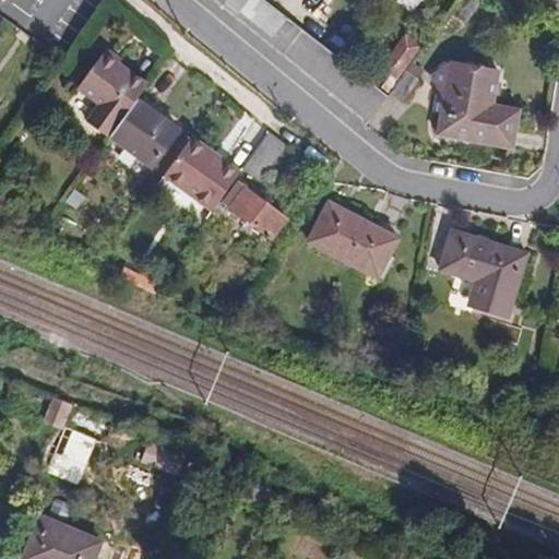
[(482,0),(458,0),(449,12),(466,24),(482,0)]
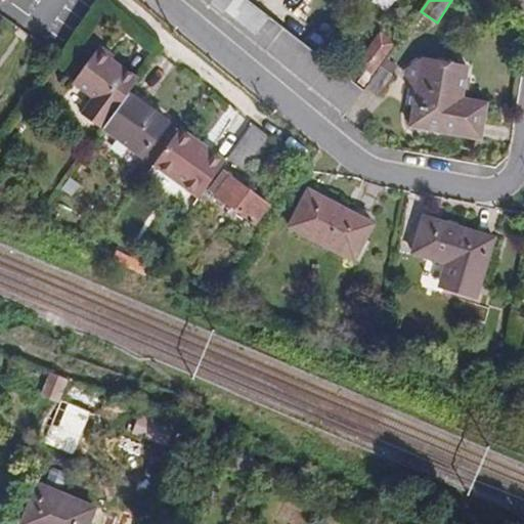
[(359,64),(372,74),(393,43),(381,34),(359,64)]
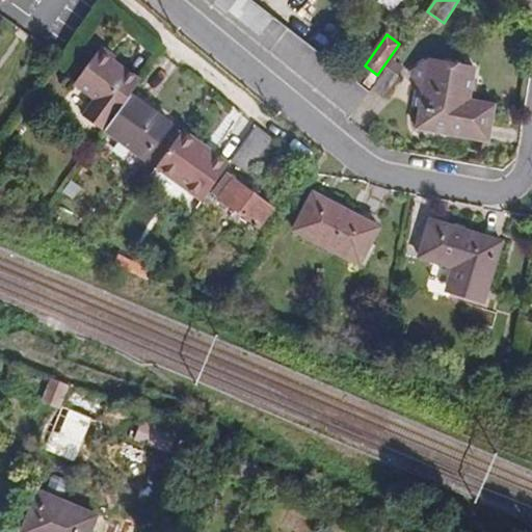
[(81,114),(104,130),(129,95),(139,81),(98,51),(73,84),(92,99),(81,114)]
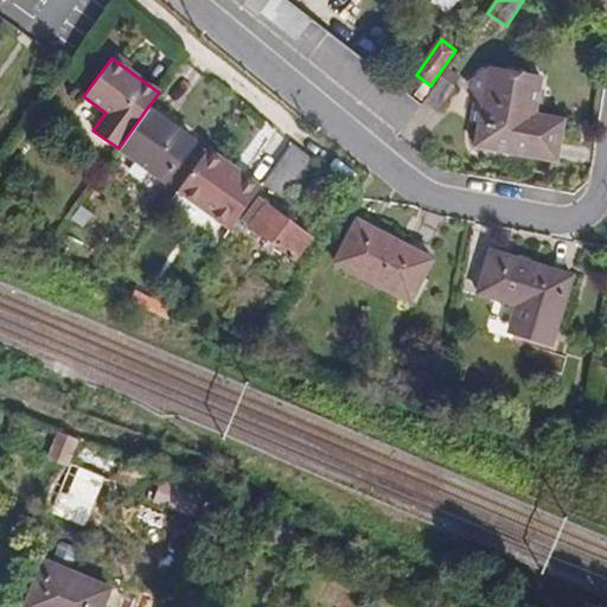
[(541,77),(483,68),(467,87),(483,104),(475,146),(556,161),(564,120),(535,114),(541,77)]
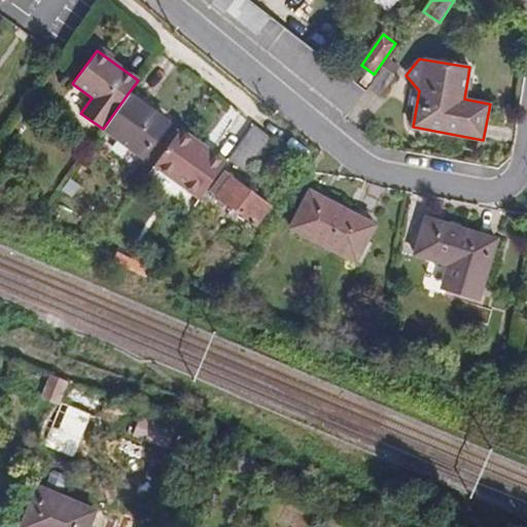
[(395,76),(383,68),(370,86),(381,95),(395,76)]
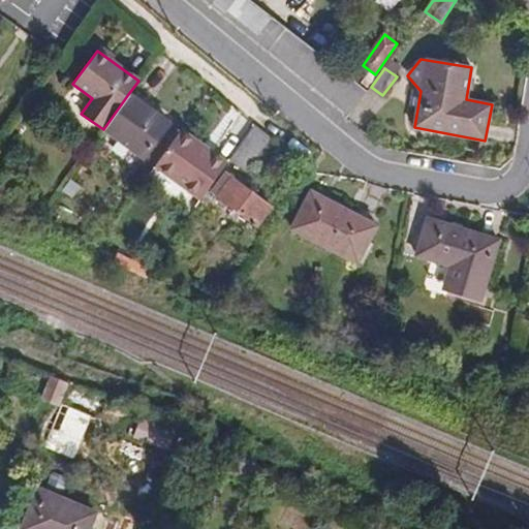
[(128,94),(103,129),(144,158),(168,123),(128,94)]
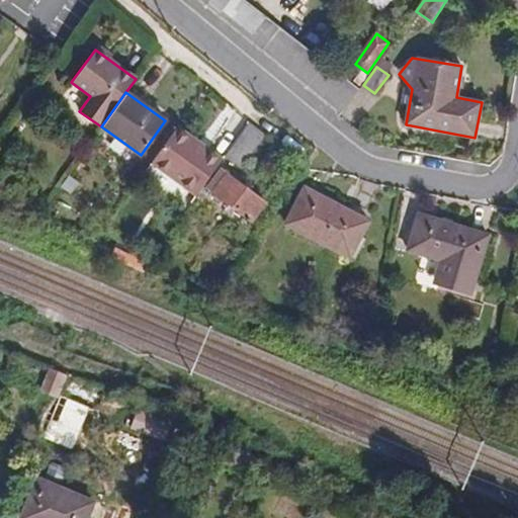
[(248,120),(223,157),(239,168),(263,133),(248,120)]
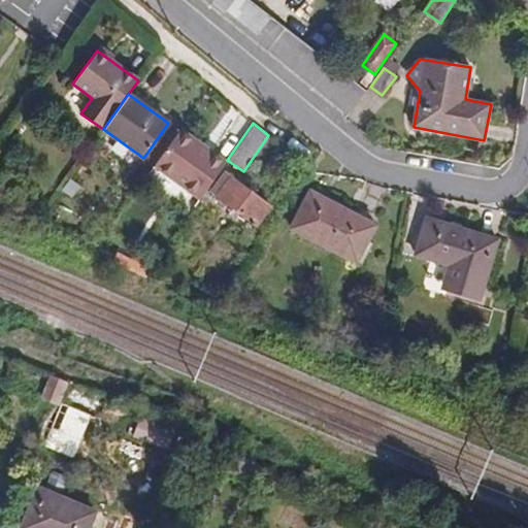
[(180,129),(176,134),(206,155),(210,150),(180,129)]
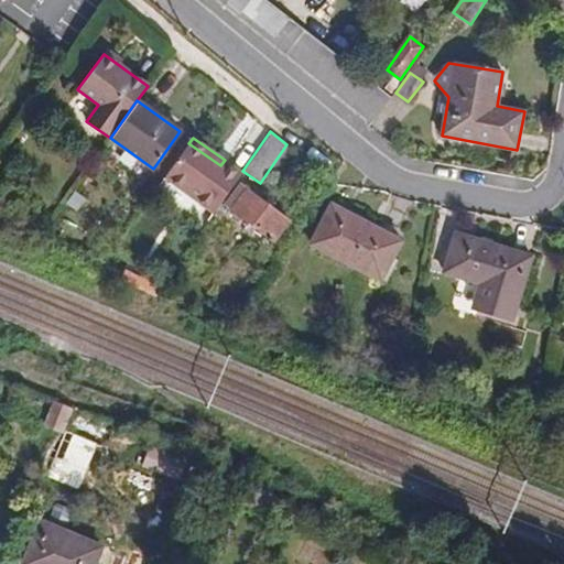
[(188,143),(164,177),(215,213),(242,172),(225,160),(220,165),(188,143)]
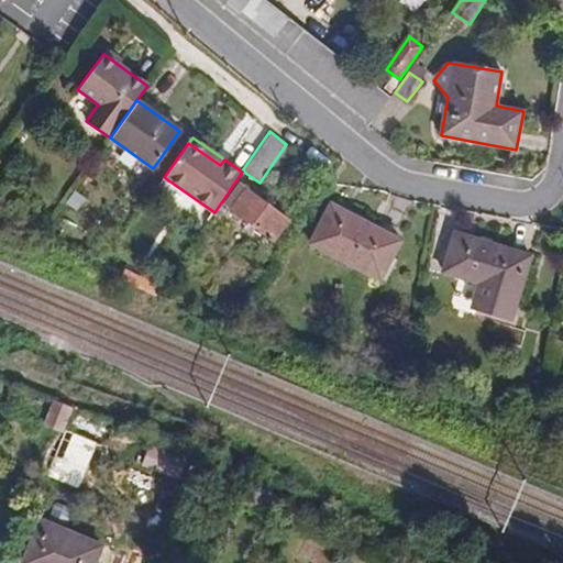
[(256,227),(274,241),(288,221),(240,185),(225,205),(250,222),(256,227)]
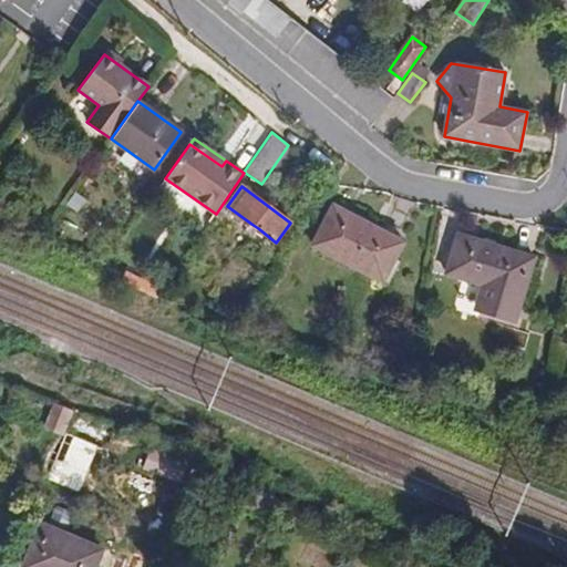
[(333,205),(312,245),(382,282),(403,241),(333,205)]
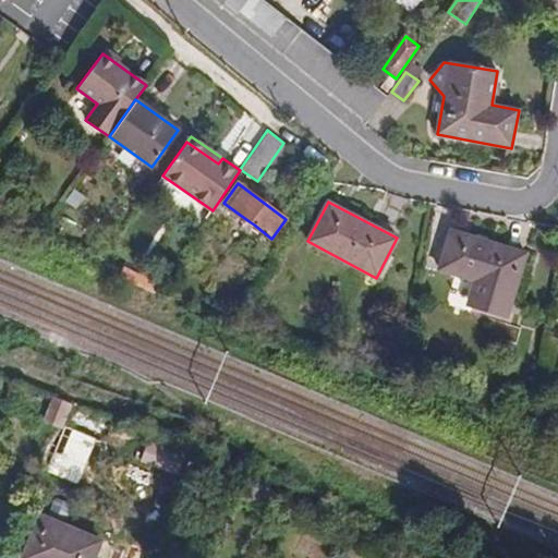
[(251,229),(254,225),(247,220),(243,225),(251,229)]
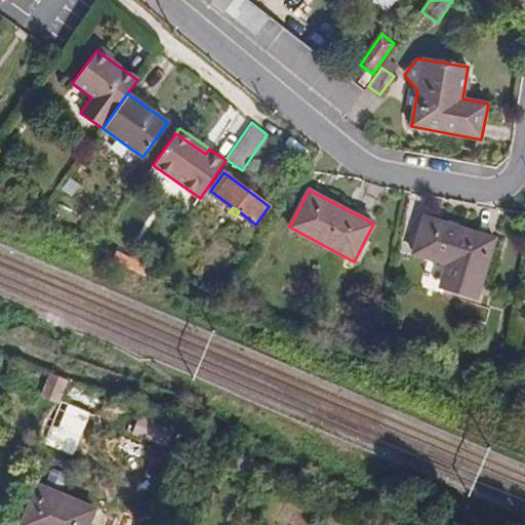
[(494,239),(425,217),(413,254),(451,266),(444,290),(476,299),(494,239)]
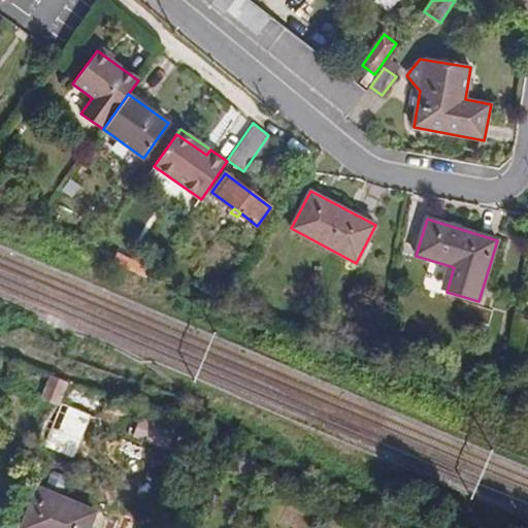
[(430,265),(426,286),(440,290),(446,268),(430,265)]
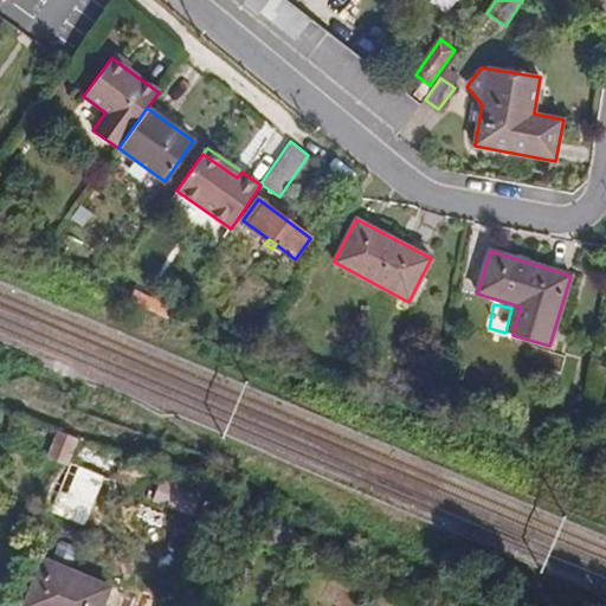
[(176,305),(167,320),(182,328),(191,314),(176,305)]
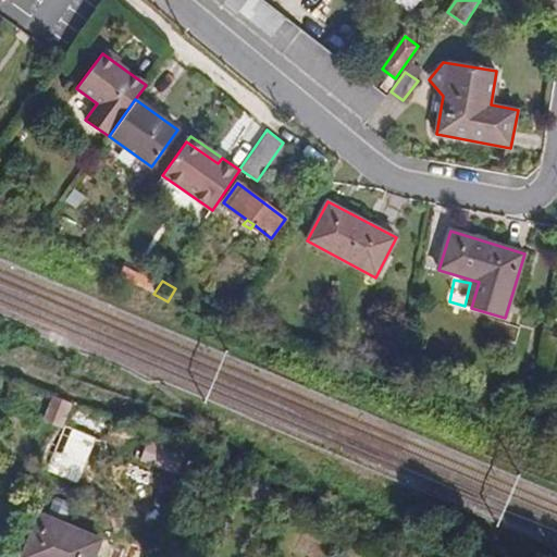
[(26,384),(12,380),(2,405),(16,410),(26,384)]
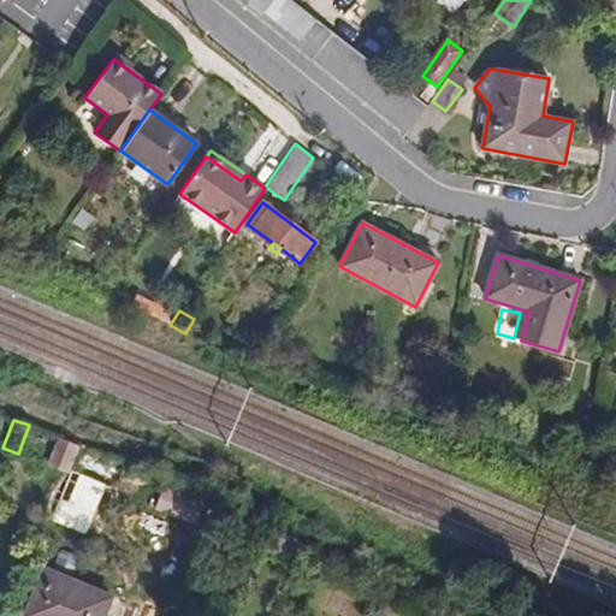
[(164,491),(159,510),(199,520),(203,501),(164,491)]
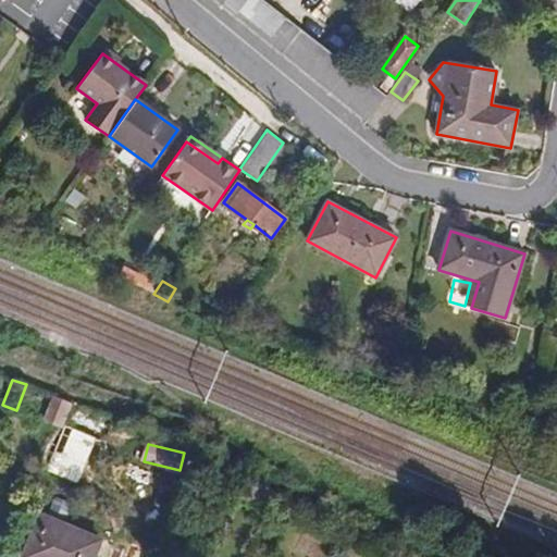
[(93,556),(100,540),(41,515),(23,556),(93,556)]
